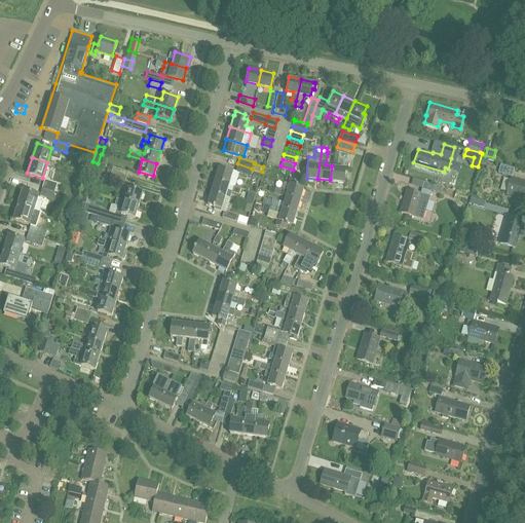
[(497,171),(511,175),(514,166),(499,162),(497,171)]
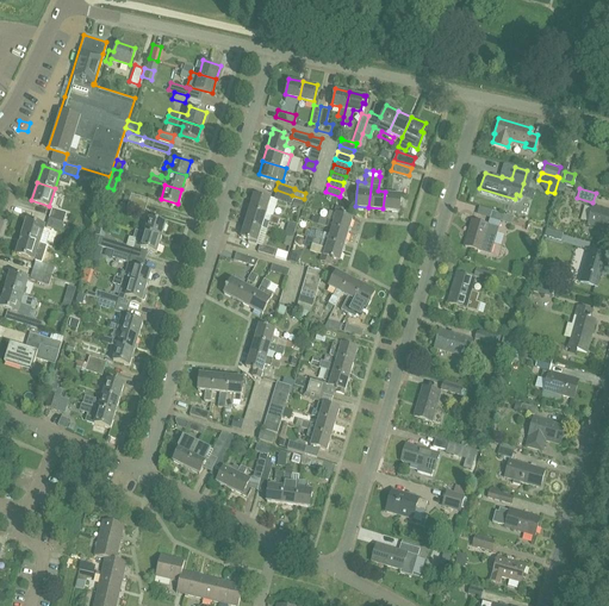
[(253,193),(248,206),(272,213),(277,198),(302,206),(303,200),(292,197),(292,195),(275,189),(273,197),(269,195),(268,198),(253,193)]
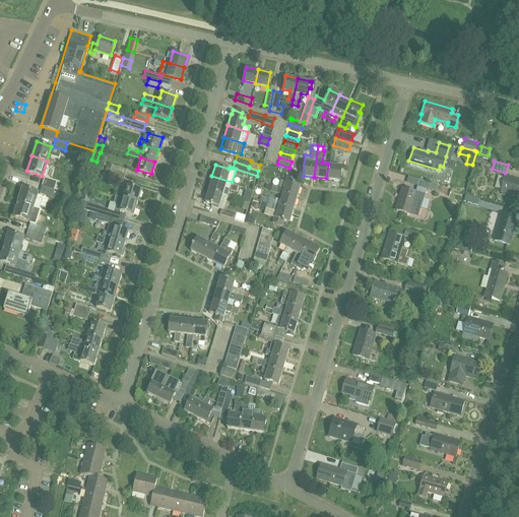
[(106,169),(109,170),(124,175),(126,168),(111,164),(110,167),(107,166),(106,169)]
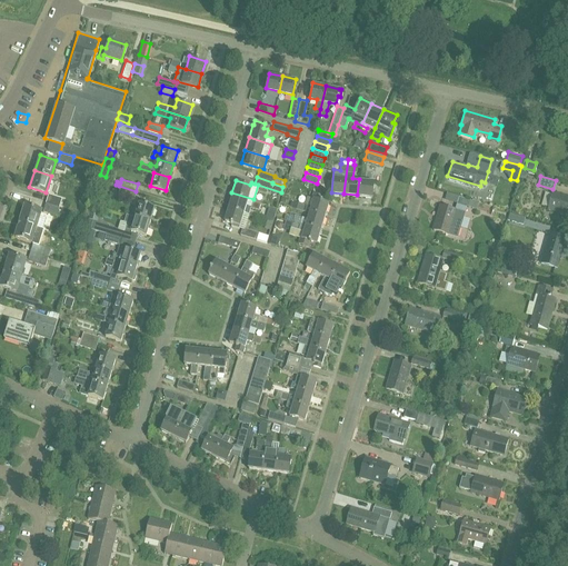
[(357,195),(371,196),(372,180),(359,179),(357,195)]
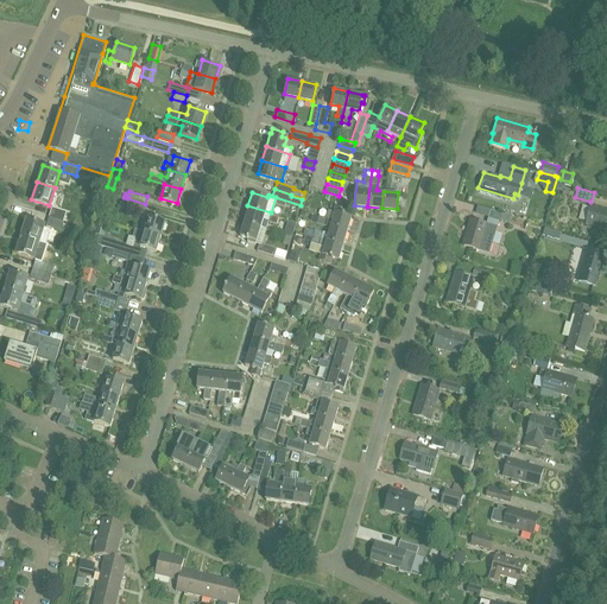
[(120,214),(102,192),(93,199),(89,203),(111,230),(120,223),(115,217),(120,214)]
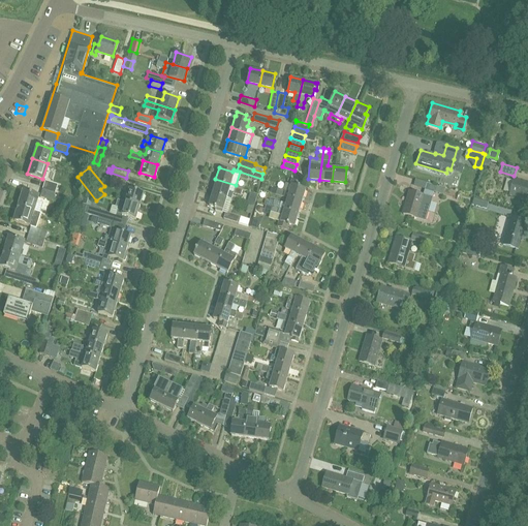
[(109,180),(124,184),(126,178),(111,173),(109,180)]
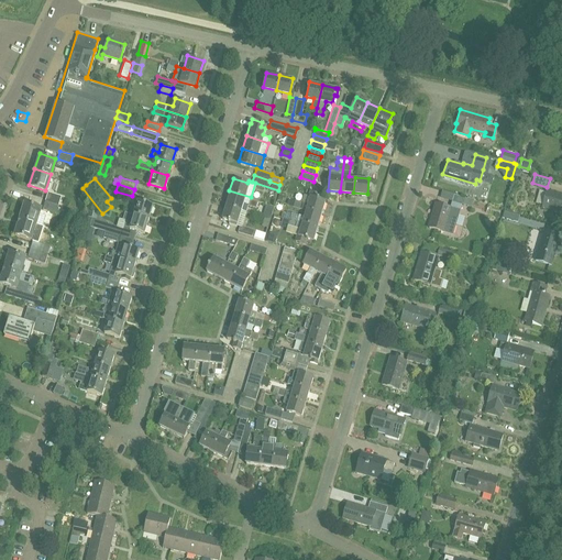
[(542,205),(561,209),(561,193),(547,188),(542,205)]
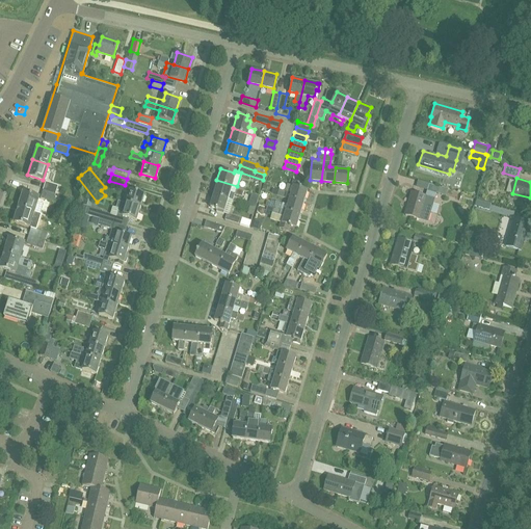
[(42,188),(54,192),(57,184),(45,180),(42,188)]
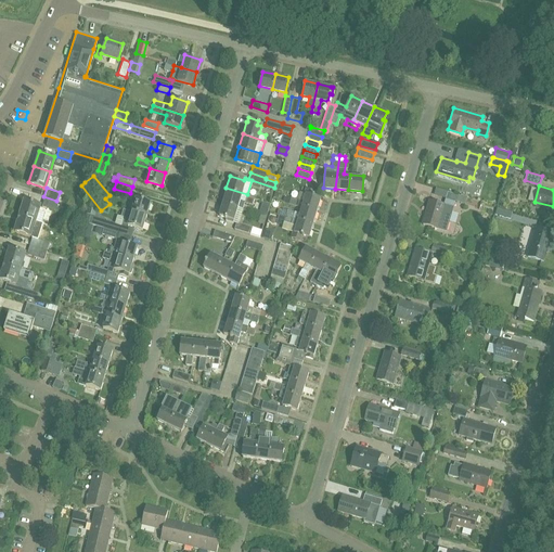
[(226,188),(222,201),(236,205),(239,199),(244,200),(244,201),(252,203),(254,196),(247,194),(226,188)]
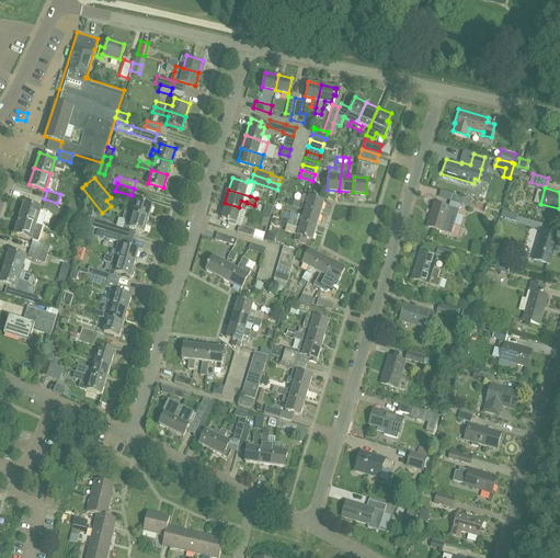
[(304,208),(319,213),(323,200),(316,197),(318,193),(308,190),(307,193),(303,192),(300,200),(289,196),(289,197),(286,196),(285,201),(288,202),(287,203),(304,208)]
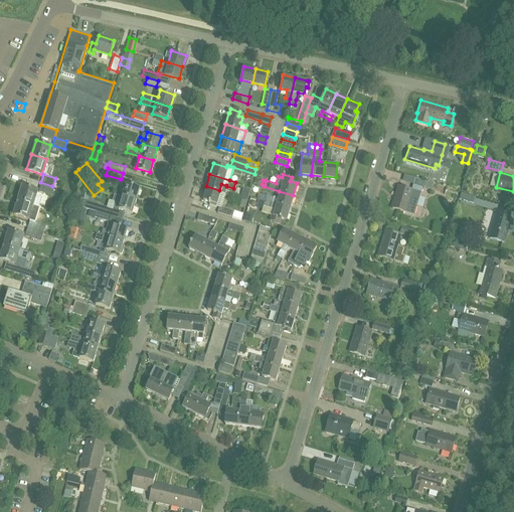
[(431,187),(433,181),(414,176),(413,182),(431,187)]
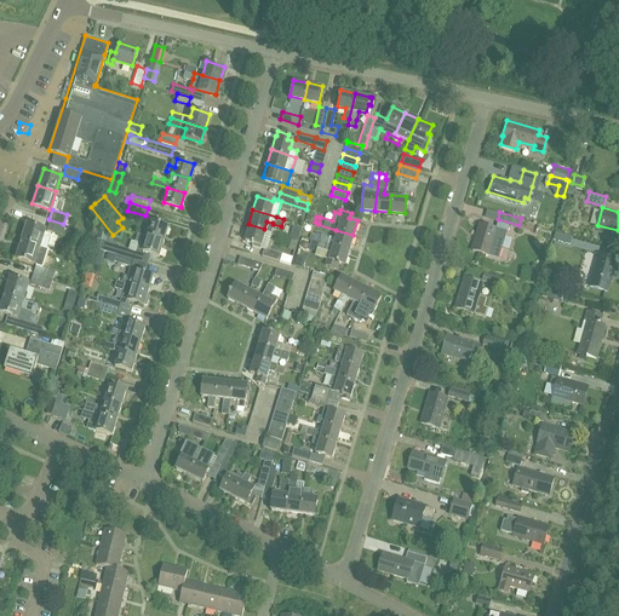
[(46,229),(61,234),(63,224),(49,219),(46,229)]
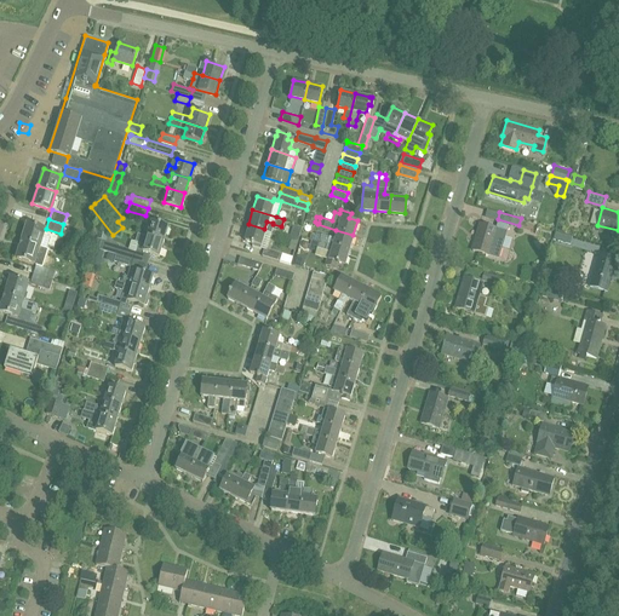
[(147,235),(164,240),(167,225),(150,220),(147,235)]
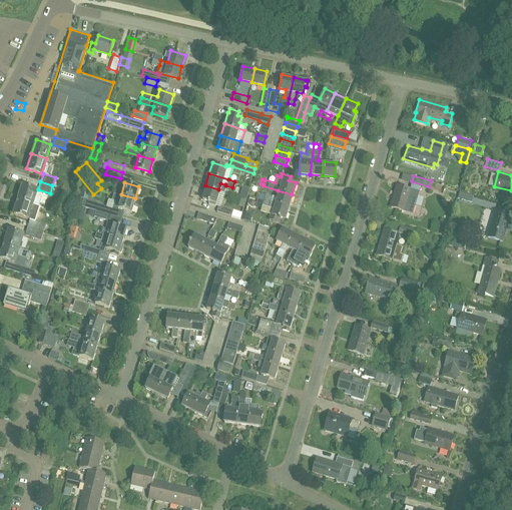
[(17,198),(32,202),(36,188),(22,183),(17,198)]
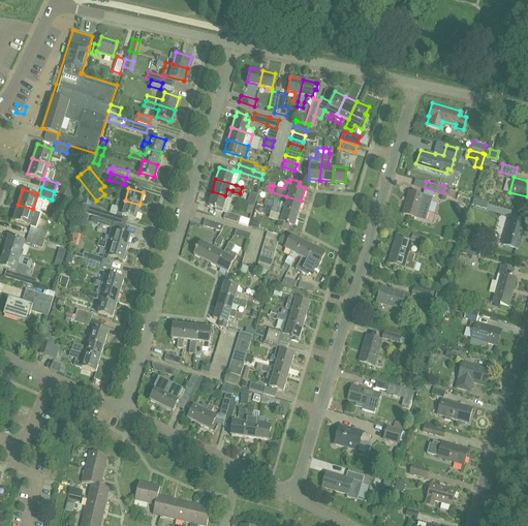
[(402,212),(424,218),(431,195),(408,189),(402,212)]
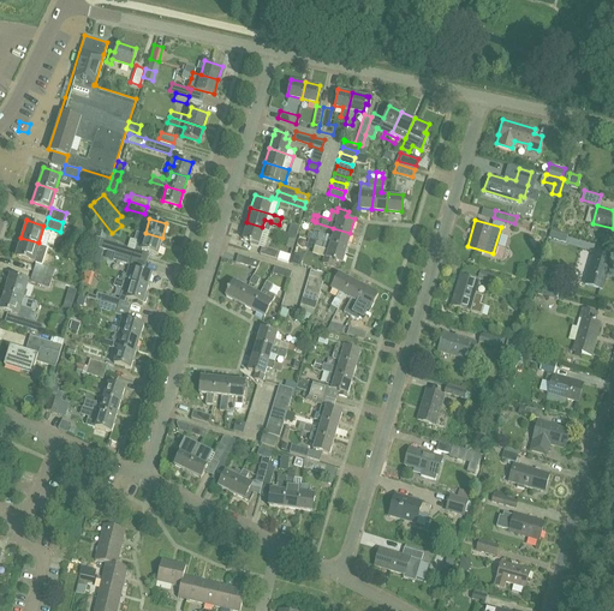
[(242,237),(258,241),(262,227),(246,222),(242,237)]
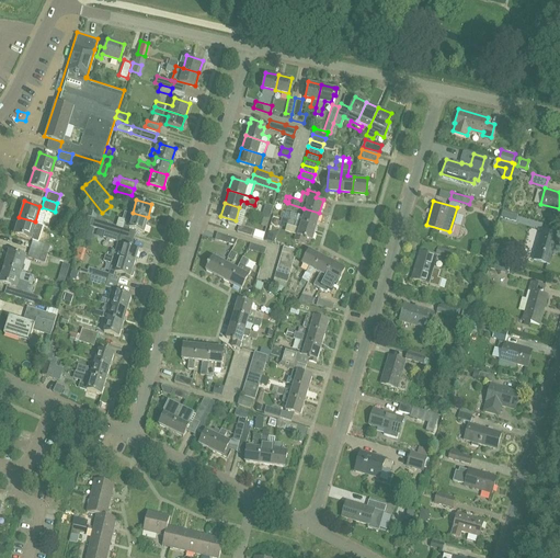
[(281,215),(316,225),(319,213),(304,208),(303,214),(286,209),(284,209),(284,211),(282,209),(281,215)]
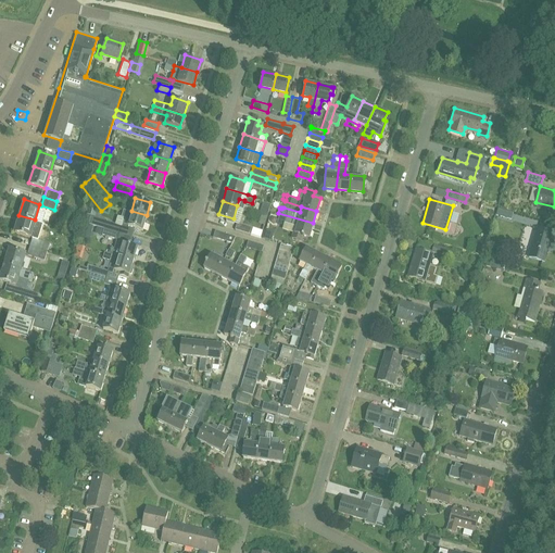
[(495,213),(511,217),(512,211),(496,206),(495,213)]
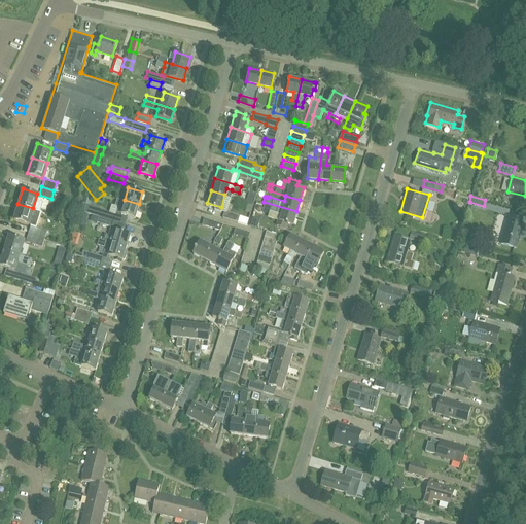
[(135,216),(139,204),(125,200),(116,197),(113,204),(117,205),(115,210),(135,216)]
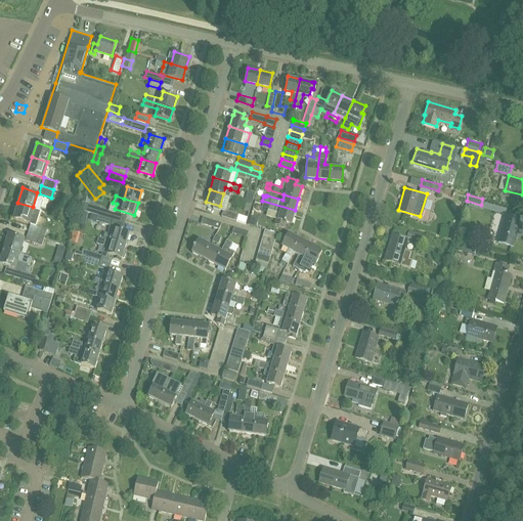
[(85,201),(82,208),(97,213),(99,206),(99,205),(89,202),(85,201)]
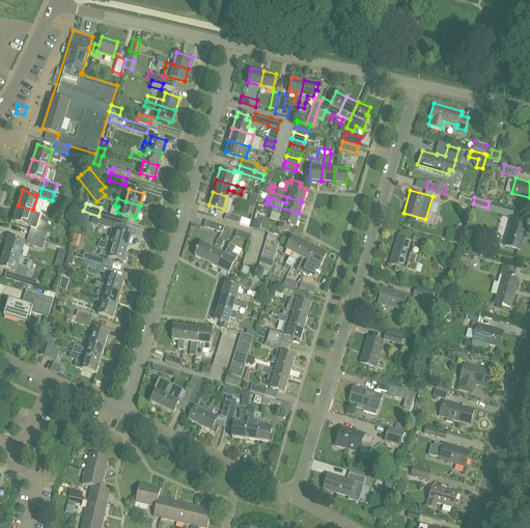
[(278,225),(287,227),(288,223),(295,225),(299,213),(266,203),(263,212),(270,214),(269,217),(279,220),(278,225)]
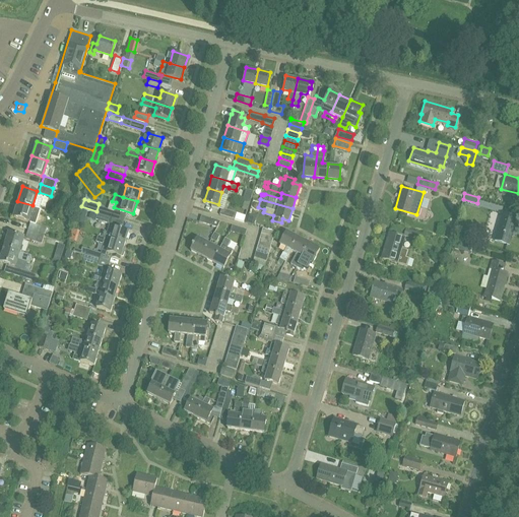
[(13,215),(27,219),(33,205),(17,201),(13,215)]
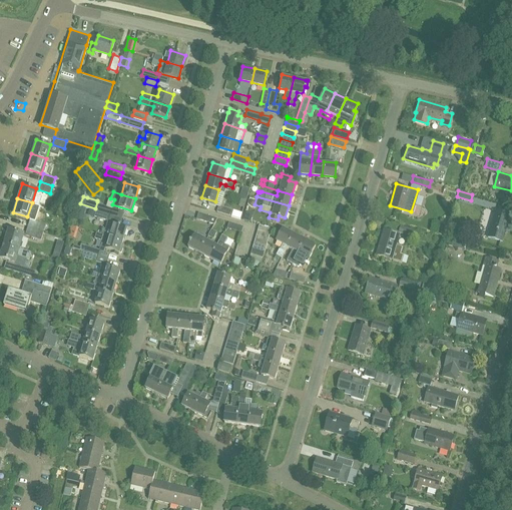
[(112,206),(97,201),(95,208),(110,213),(112,206)]
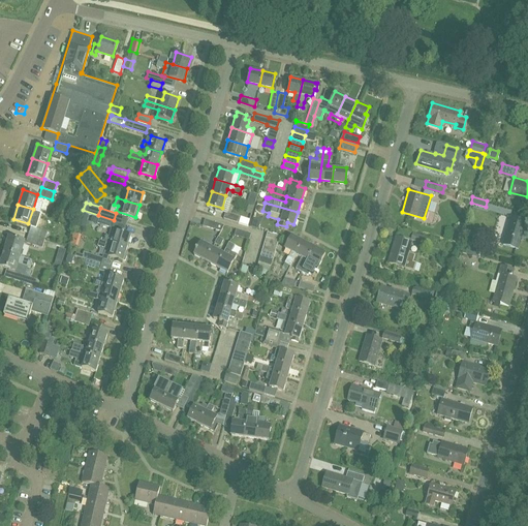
[(248,217),(224,210),(222,216),(246,223),(248,217)]
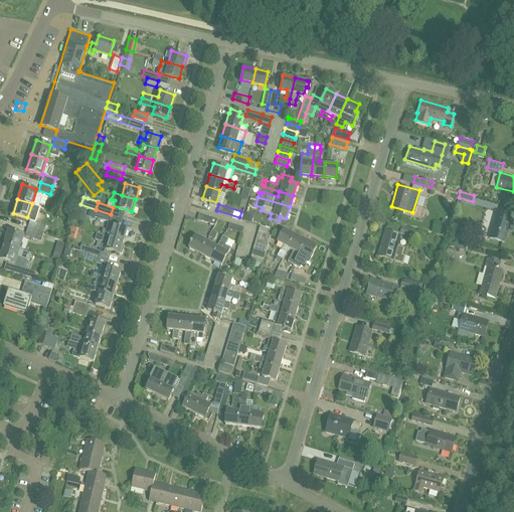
[(94,215),(109,220),(111,214),(96,209),(96,210),(95,210),(94,214),(94,215)]
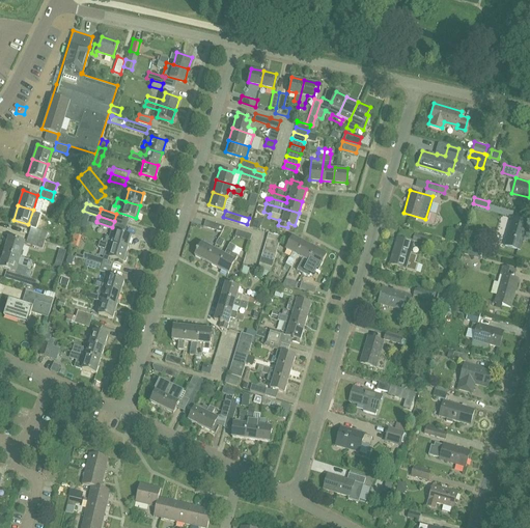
[(503,243),(519,248),(527,220),(511,216),(508,225),(503,223),(501,232),(506,233),(503,243)]
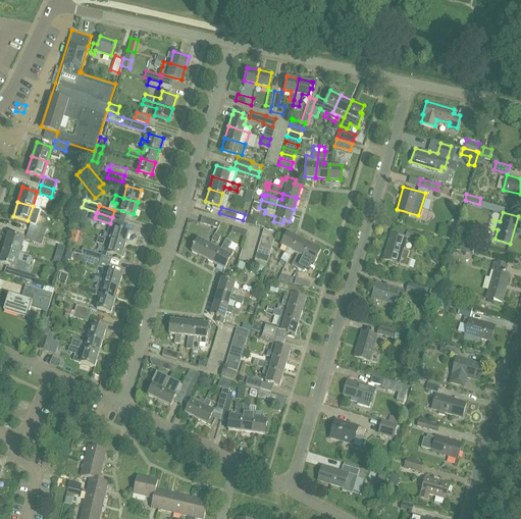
[(220,220),(201,214),(199,221),(217,226),(220,220)]
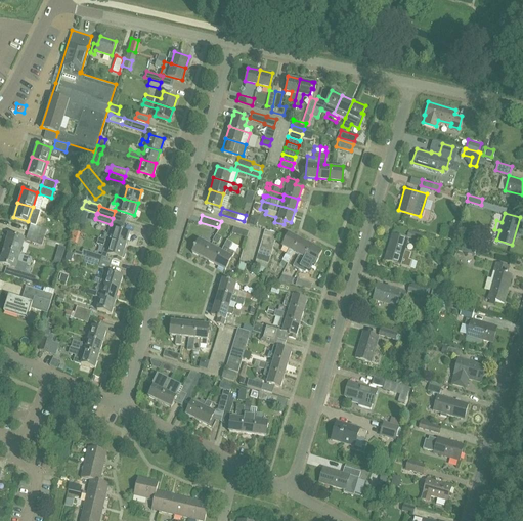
[(30,222),(27,230),(44,235),(46,227),(30,222)]
